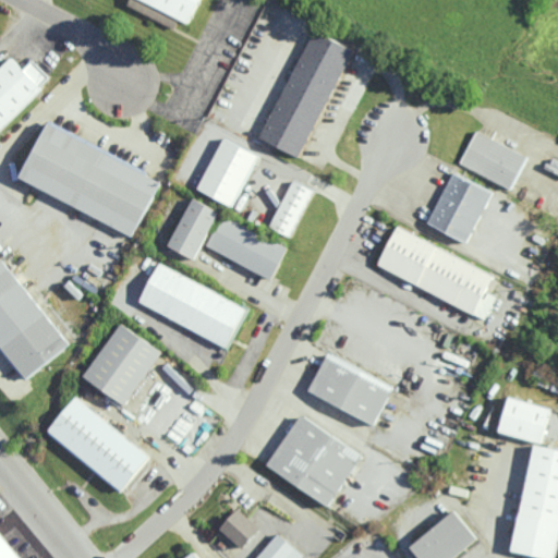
[(190,24),(199,0),(130,0),(128,7),(176,28),(180,20),(190,24)]
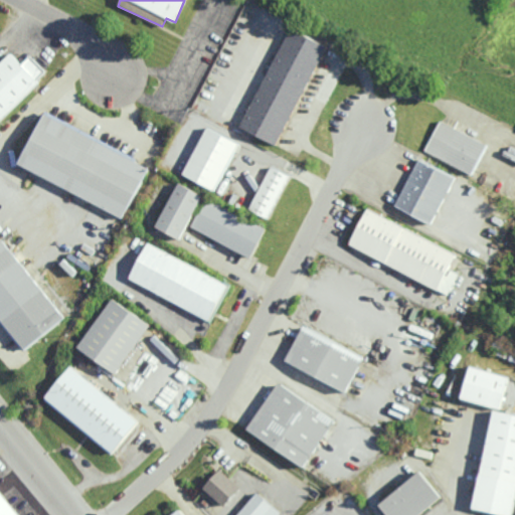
[(279,146),(327,45),(290,27),(241,128),(279,146)]
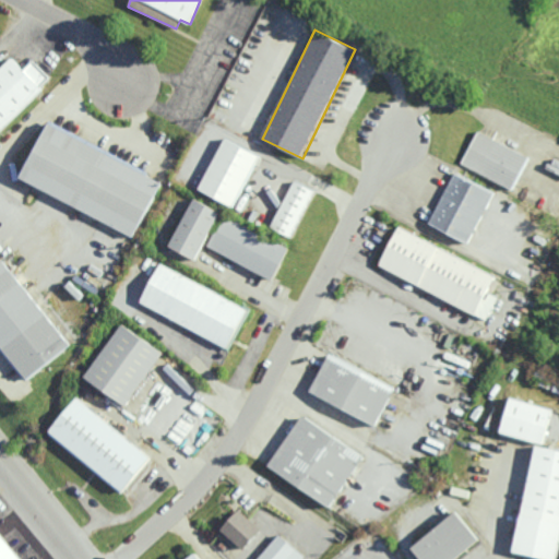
[(0,69),(0,130),(52,80),(33,60),(23,70),(12,58),(0,69)]
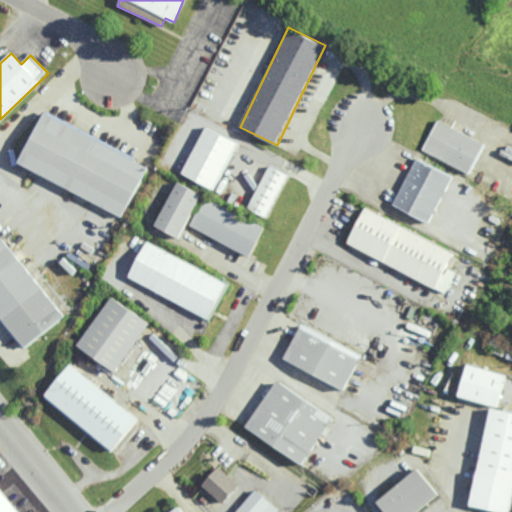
[(18,165),(124,215),(149,163),(43,113),(18,165)]
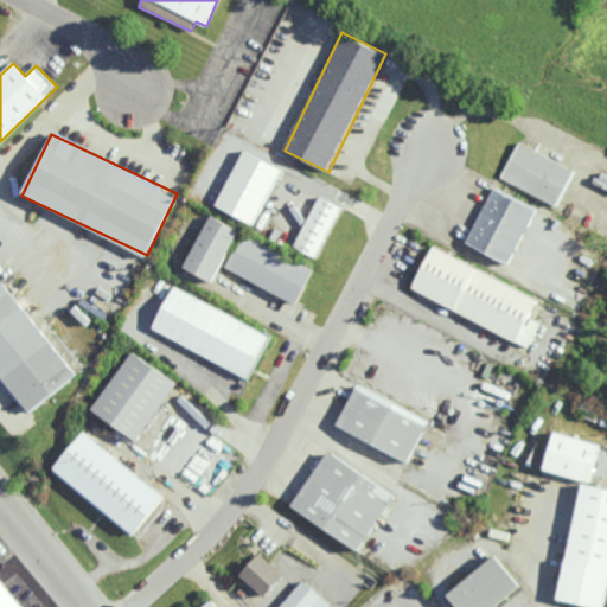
[(502,178),(556,205),(574,170),(518,144),(502,178)]
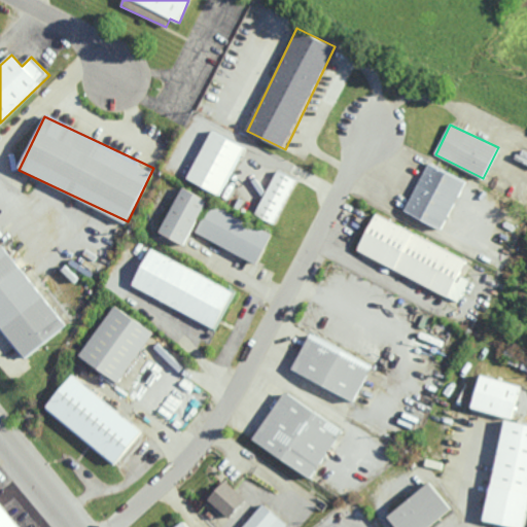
[(188,179),(221,195),(245,145),(211,130),(188,179)]
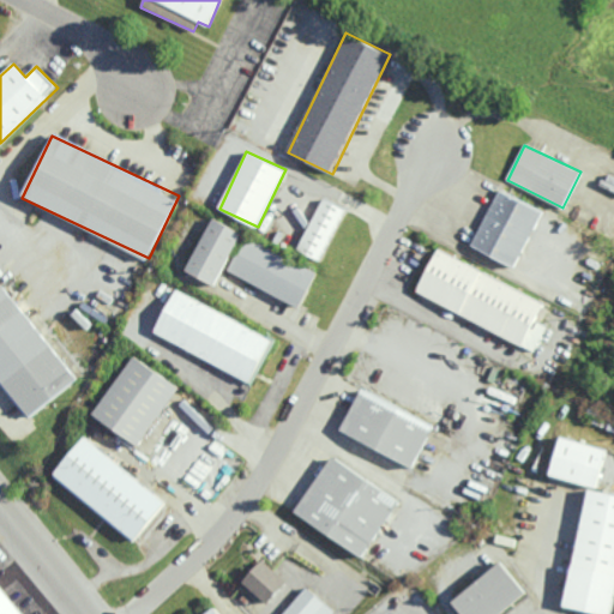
[(543,209),(498,191),(474,248),(519,266),(543,209)]
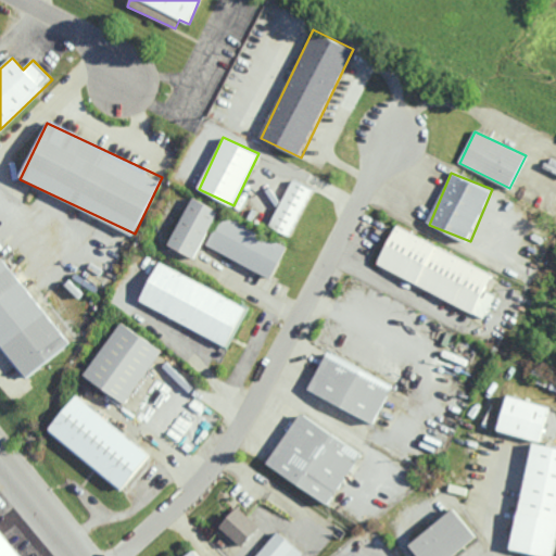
[(270,226),(291,236),(313,189),(292,179),(270,226)]
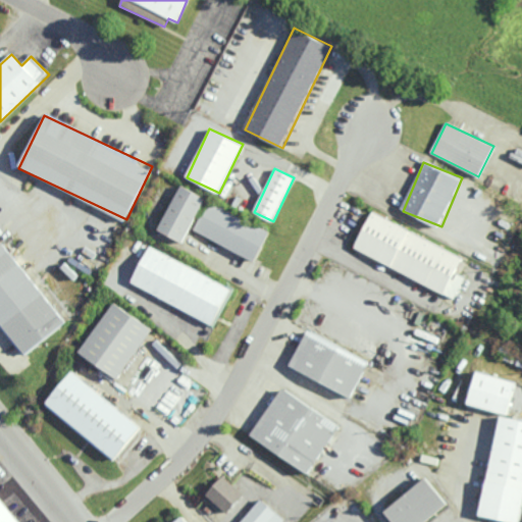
[(159,230),(184,242),(206,197),(181,186),(159,230)]
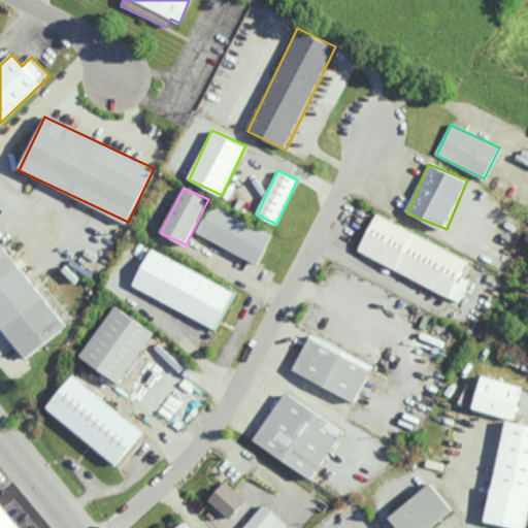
[(197,234),(259,264),(273,233),(211,204),(197,234)]
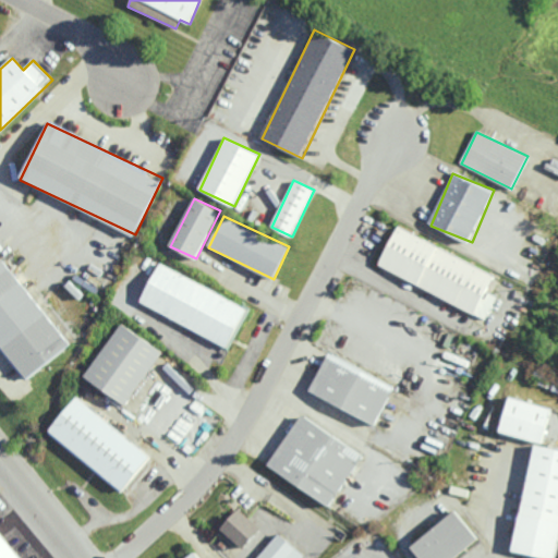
[(378,267),(487,318),(497,296),(487,292),(496,274),(397,228),(378,267)]
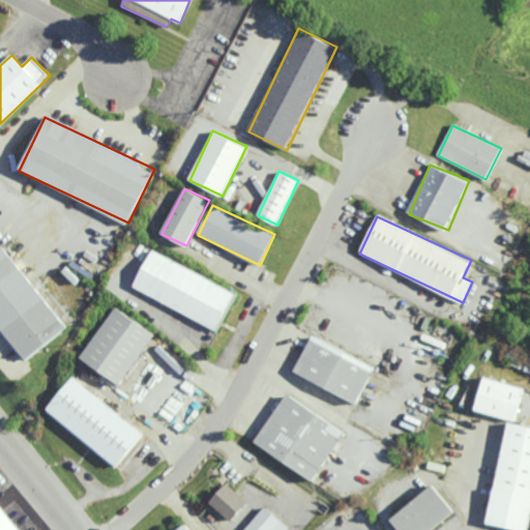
[(0,327),(26,361),(66,329),(0,243),(0,327)]
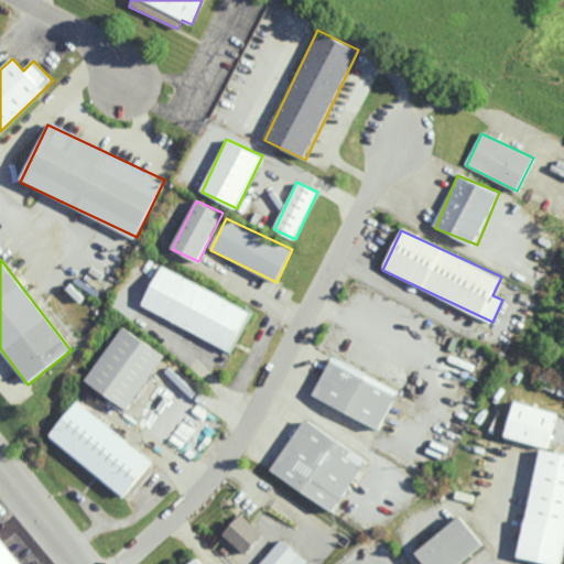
[(235,350),(253,311),(160,268),(142,307),(235,350)]
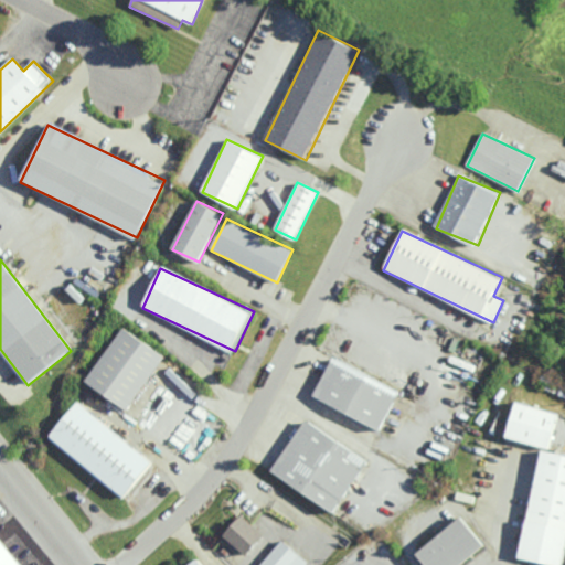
[(87,383),(130,409),(164,354),(120,328),(87,383)]
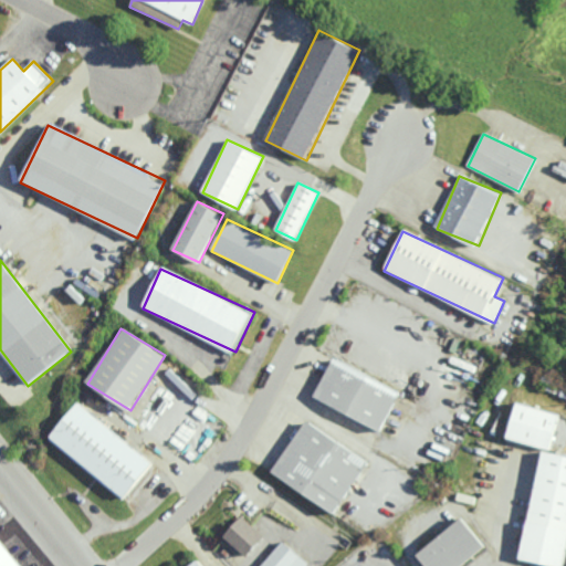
[(314,398),(383,430),(401,390),(333,358),(314,398)]
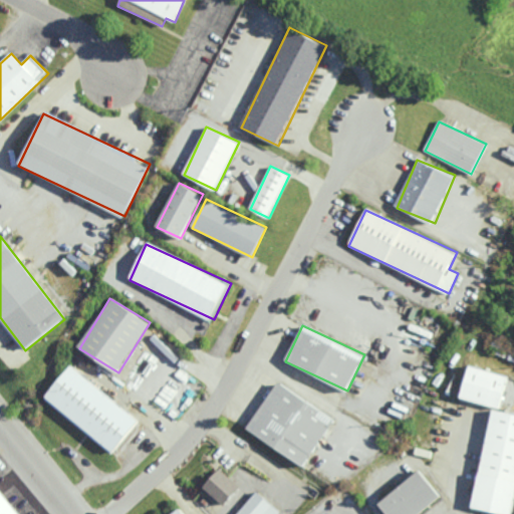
[(140,421),(71,365),(44,399),(113,454),(140,421)]
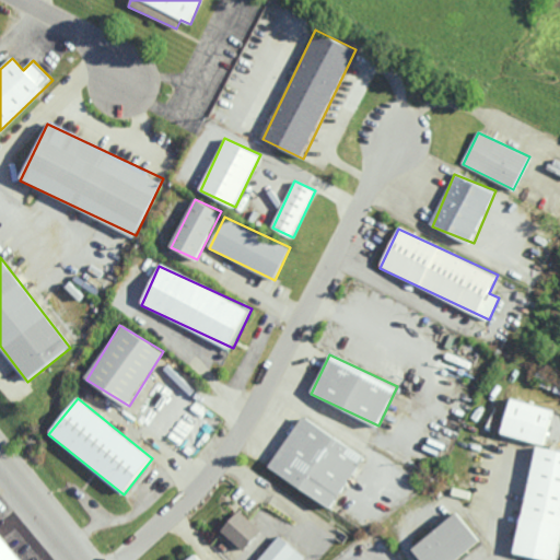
[(553,409),(512,398),(502,433),(544,444),(553,409)]
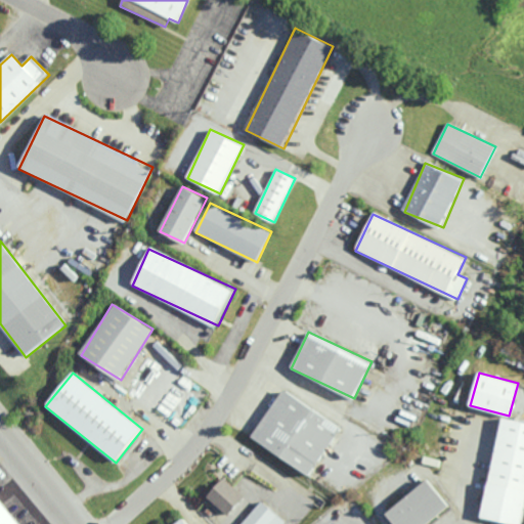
[(253,438),(311,475),(342,427),(284,390),(253,438)]
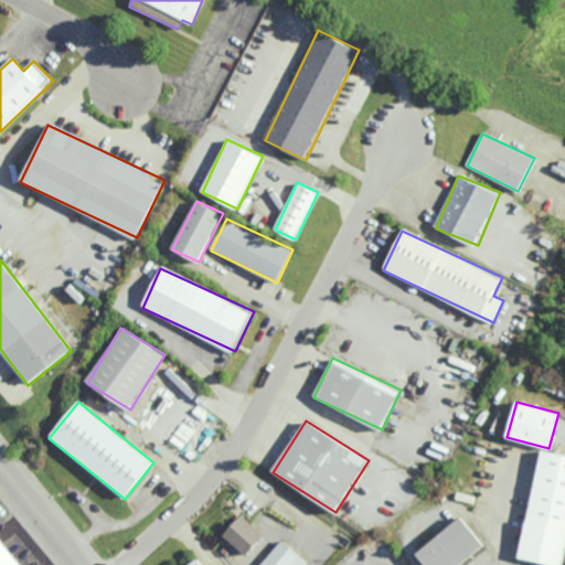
[(520,558),(555,564),(563,564),(564,554),(564,455),(540,450),(520,558)]
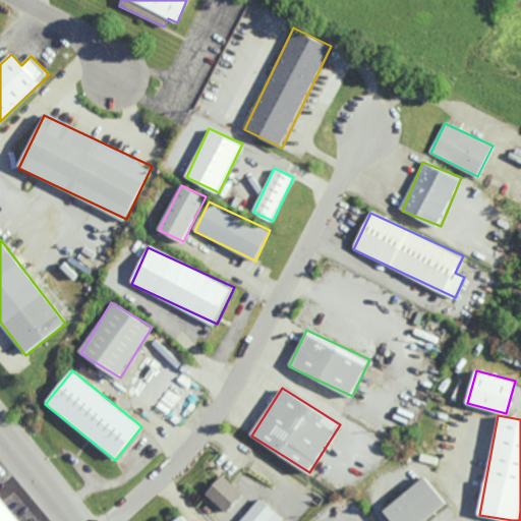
[(207,493),(227,512),(244,495),(224,474),(207,493)]
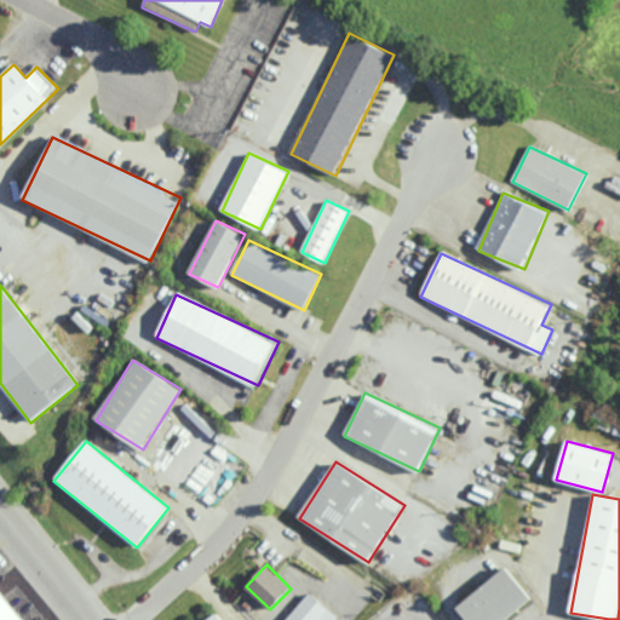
[(457,607),(466,619),(505,619),(532,598),(505,567),(457,607)]
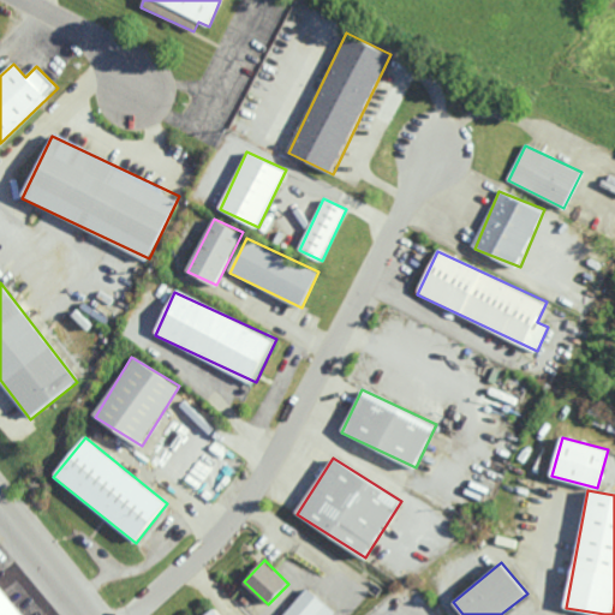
[(0,614),(23,614),(0,586),(0,614)]
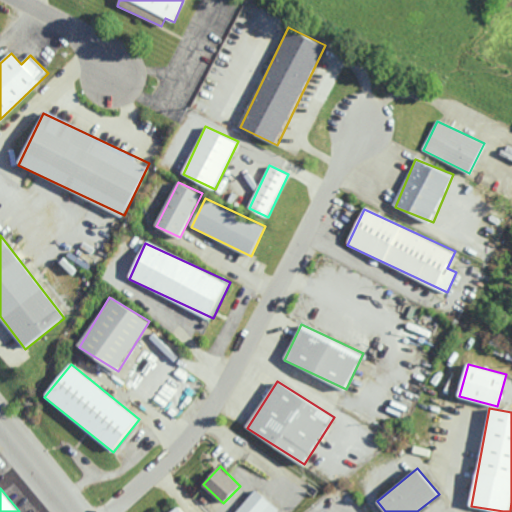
[(277,511),(279,510),(256,489),(236,511),(277,511)]
